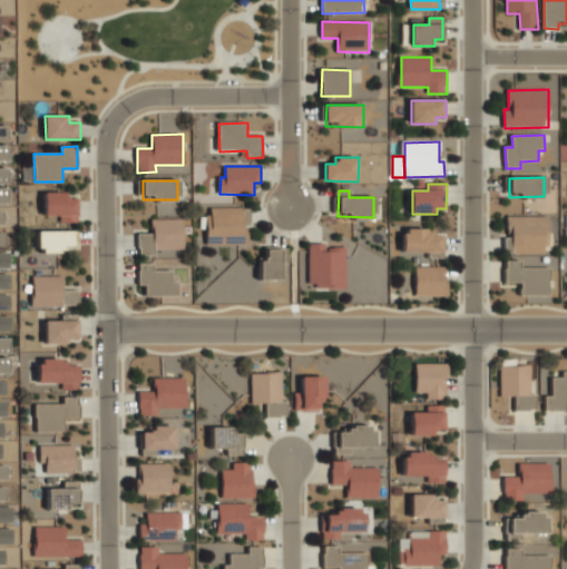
[(46,216),(61,216),(61,224),(80,223),(79,199),(69,199),(69,193),(45,193),(46,216)]
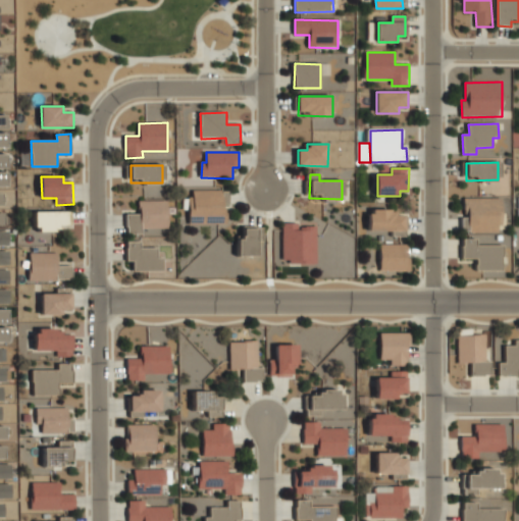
[(192,224),(227,223),(226,204),(229,204),(229,190),(191,191),(192,224)]
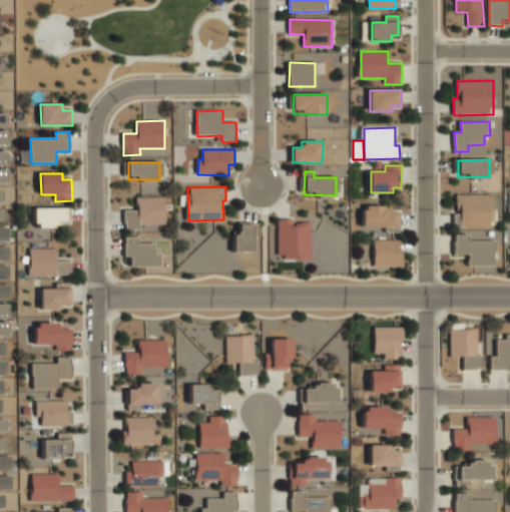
[(457,195),(458,214),(454,214),(455,228),(493,227),(492,194),(457,195)]
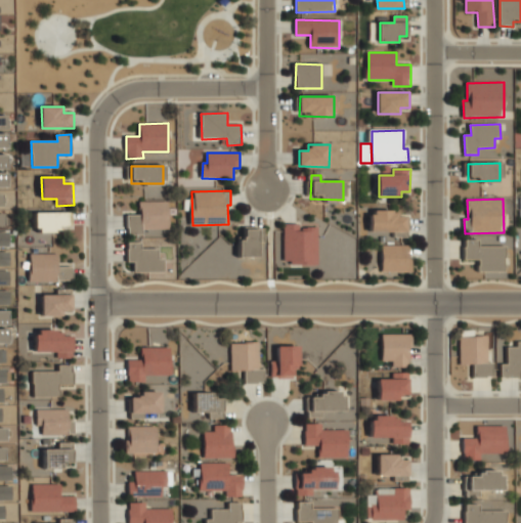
[(169,229),(169,202),(140,202),(140,215),(128,215),(128,235),(142,234),(142,230),(169,229)]
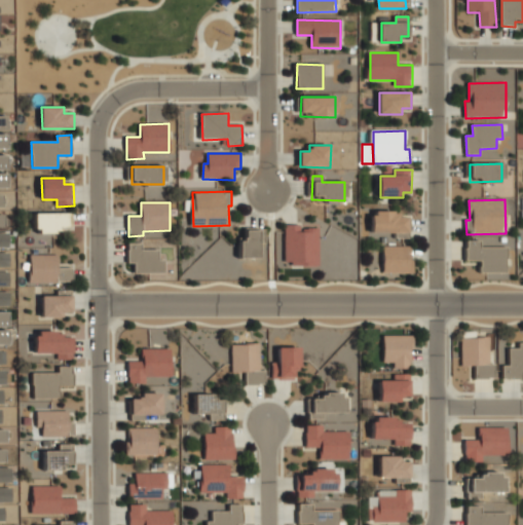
[(409,238),(410,217),(398,217),(398,212),(373,211),(373,233),(397,233),(396,238),(409,238)]
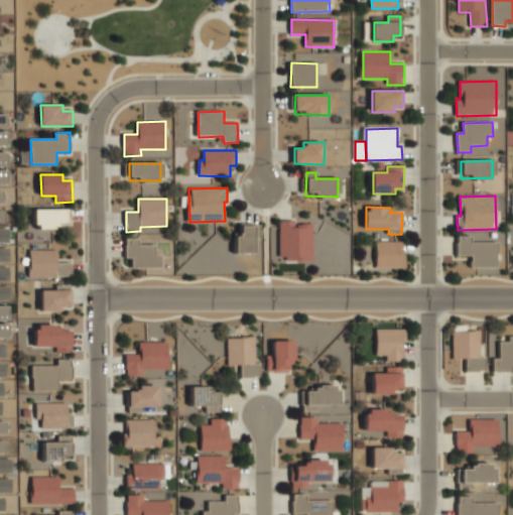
[(56,228),(56,223),(71,223),(71,210),(35,210),(35,228),(56,228)]
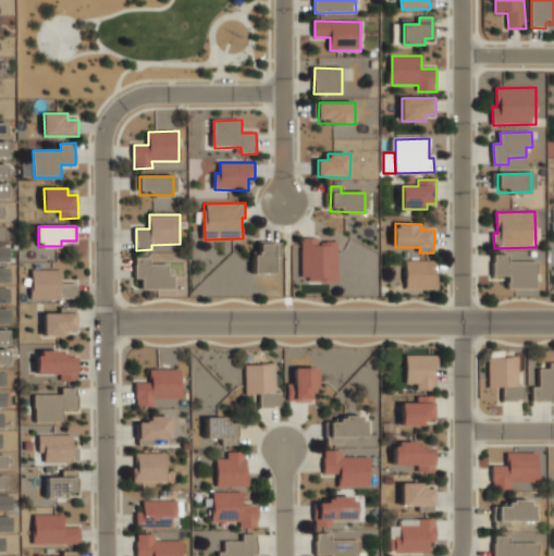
[(303,281),(339,282),(339,243),(319,242),(319,238),(303,238),(303,281)]
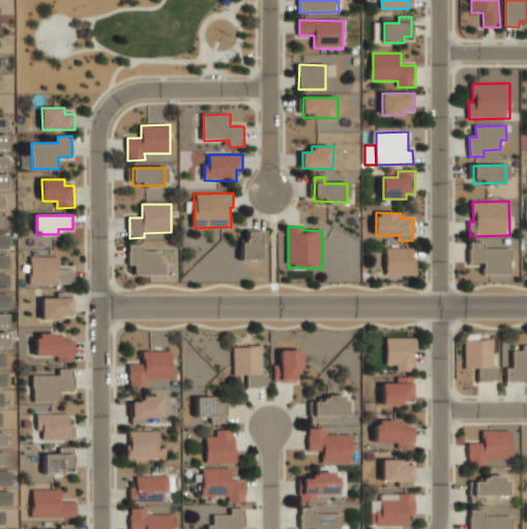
[(242,260),(261,260),(262,244),(267,245),(267,231),(249,231),(249,242),(242,242),(242,260)]
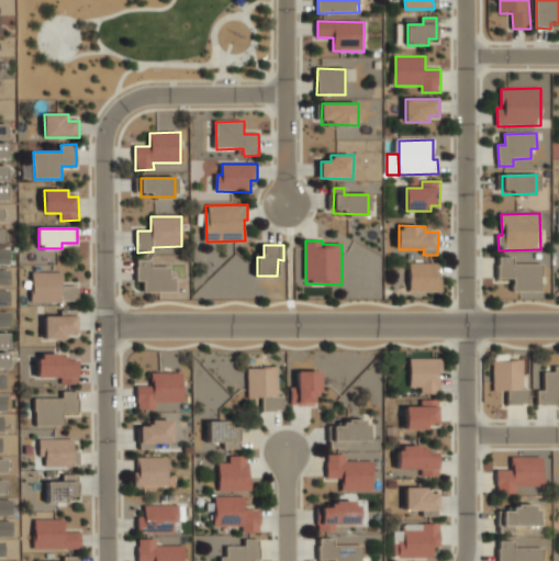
[(0,285),(11,285),(11,267),(11,248),(0,248),(0,285)]
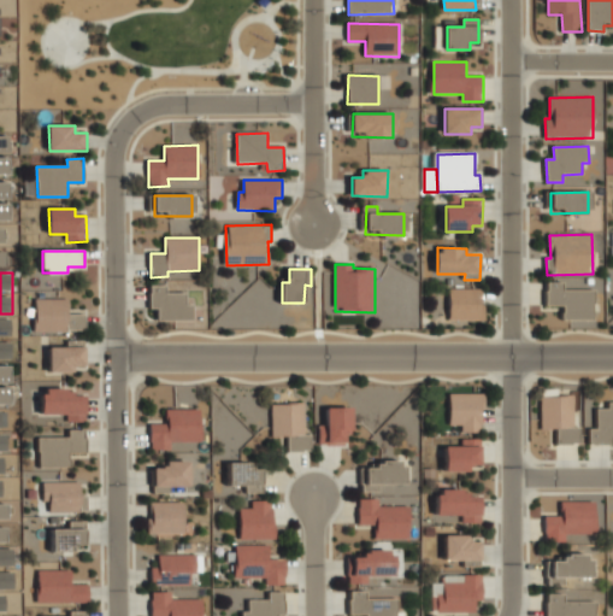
[(547,306),(563,306),(563,321),(593,320),(593,291),(564,291),(564,282),(547,283),(547,306)]
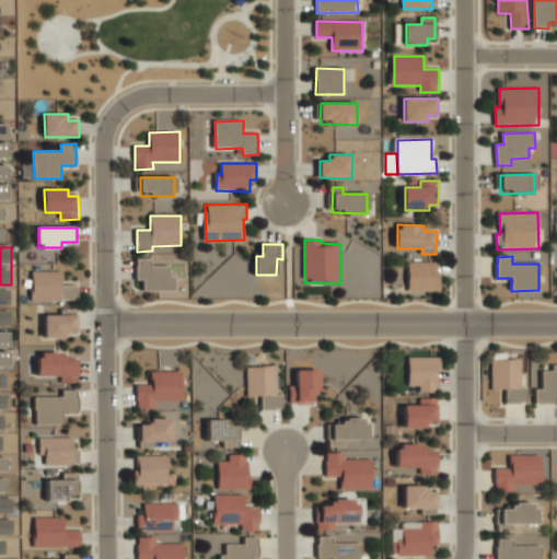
[(143,291),(175,291),(175,277),(169,277),(169,267),(151,266),(151,259),(137,259),(137,280),(143,280),(143,291)]
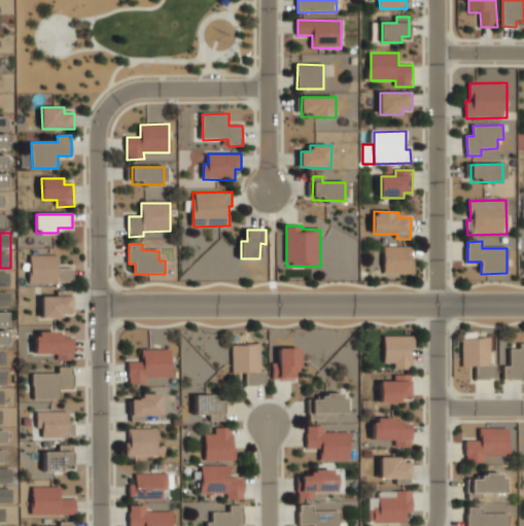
[(413,274),(413,246),(385,247),(385,274),(413,274)]
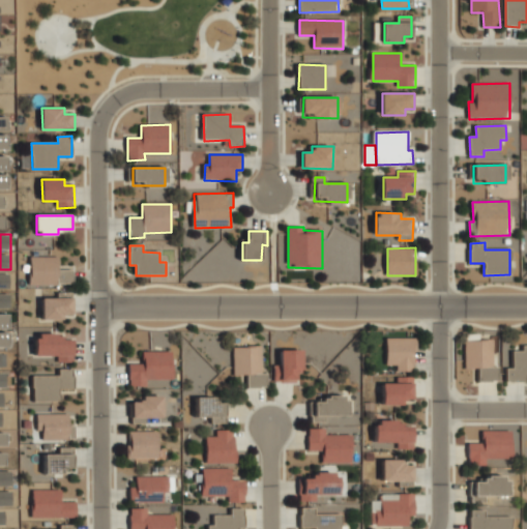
[(31,285),(74,286),(75,270),(59,270),(59,257),(31,257),(31,285)]
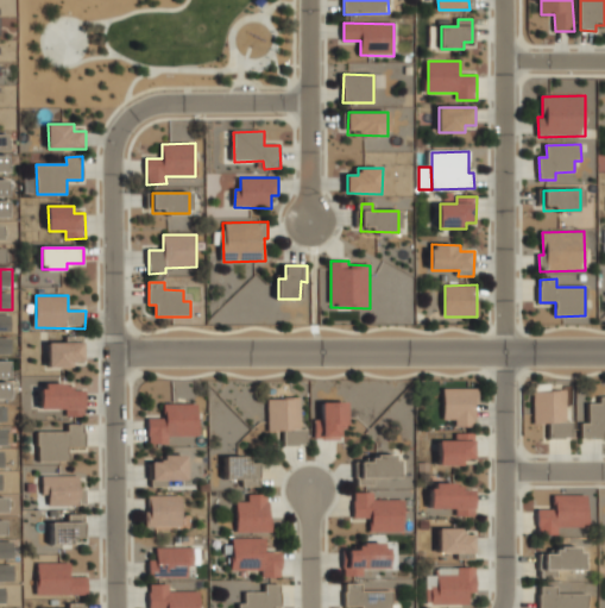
[(0,355),(12,356),(12,336),(12,315),(0,314),(0,355)]
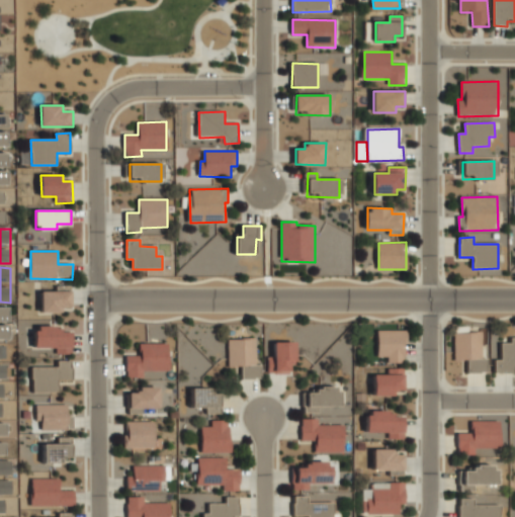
[(41,291),(41,313),(65,313),(65,308),(72,308),(72,286),(58,286),(58,291),(41,291)]
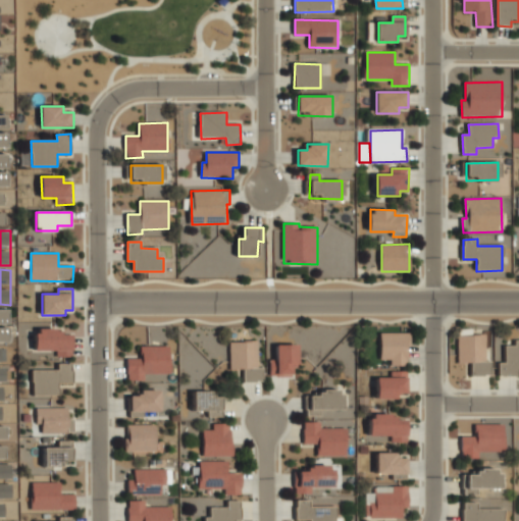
[(8,310),(0,310),(0,342),(8,343),(8,310)]
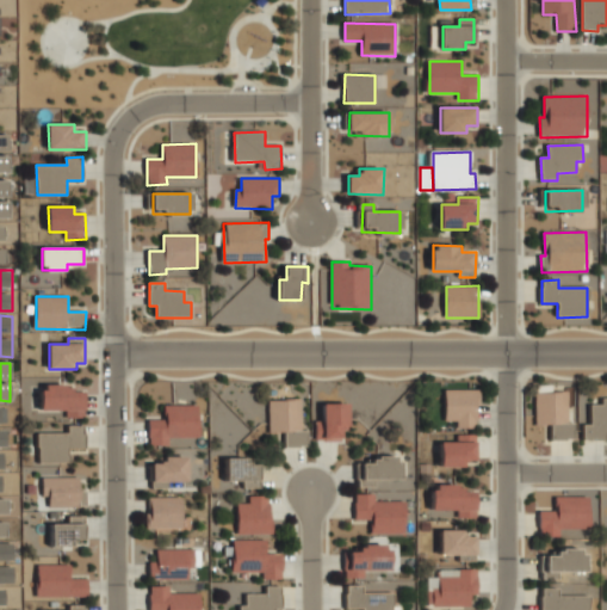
[(67,411),(67,418),(87,418),(86,387),(41,388),(42,412),(67,411)]
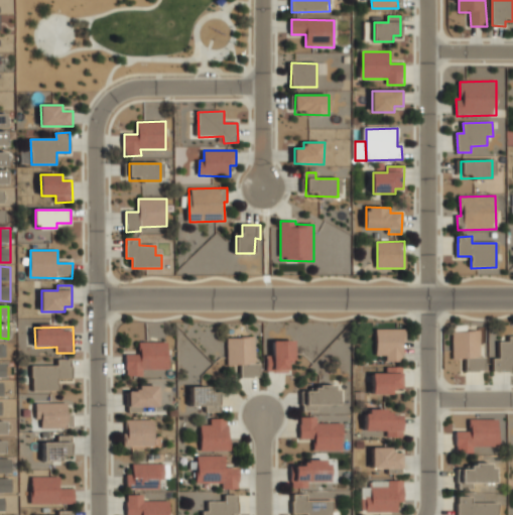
[(377,356),(387,356),(387,362),(403,362),(404,330),(377,330),(377,356)]
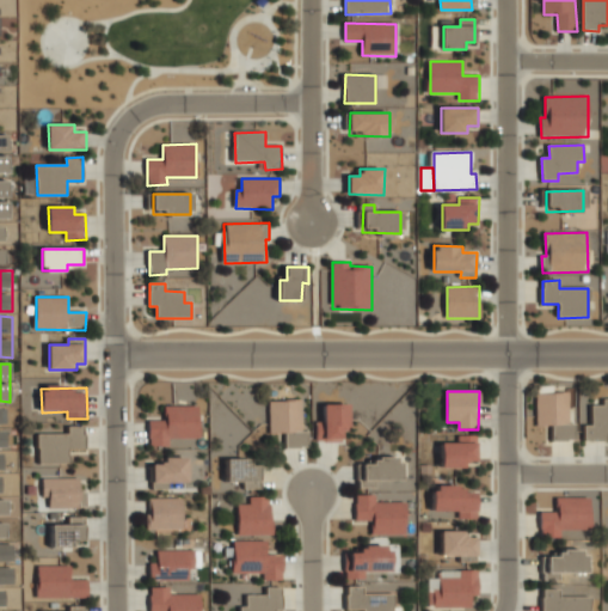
[(553,441),(576,440),(576,425),(571,425),(570,392),(538,393),(539,427),(553,426),(553,441)]
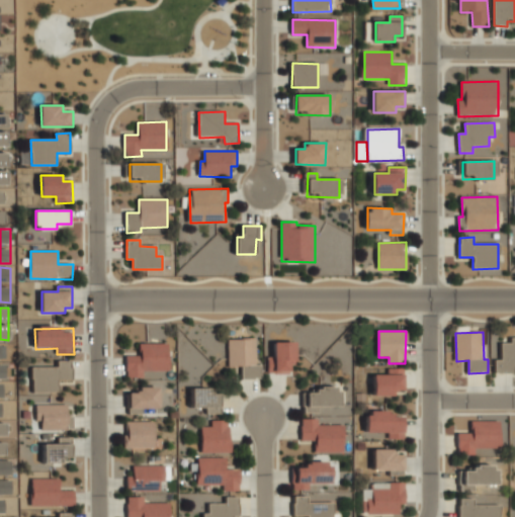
[(502,360),(496,360),(496,373),(514,373),(514,337),(511,338),(511,343),(502,343),(502,360)]
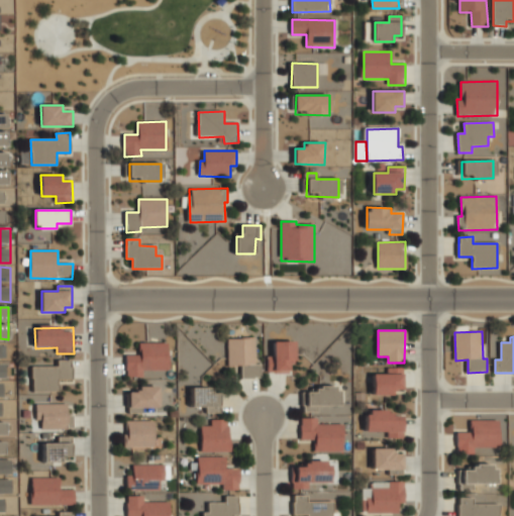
[(228,339),(229,367),(242,366),(242,379),(261,379),(261,365),(257,365),(257,338),(228,339)]
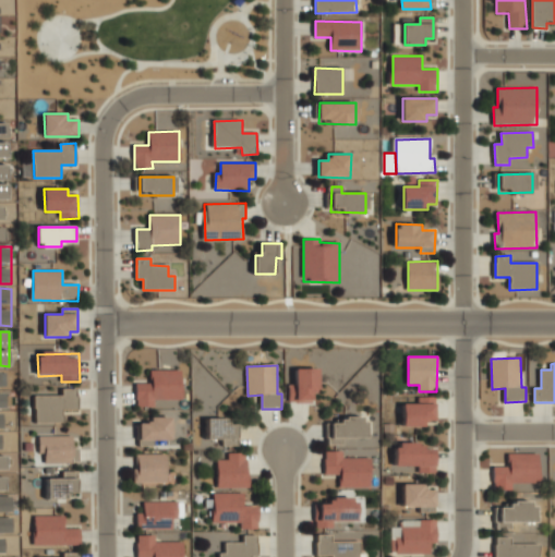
[(289,402),(314,403),(314,394),(318,394),(320,368),(296,368),(296,385),(289,385),(289,402)]
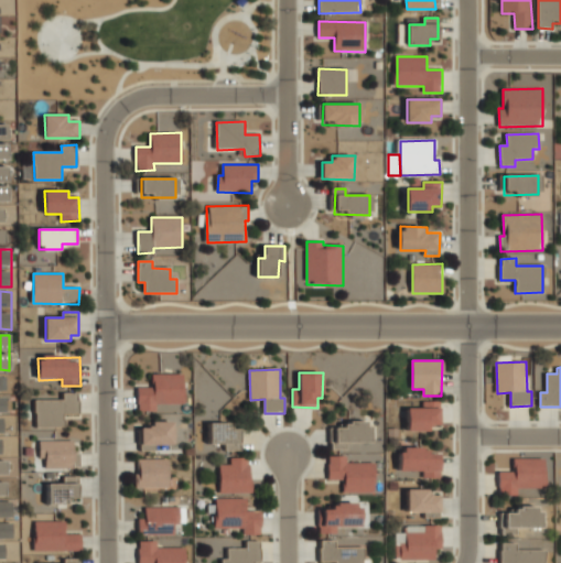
[(183,404),(183,374),(152,375),(152,388),(138,388),(138,412),(157,411),(157,404),(183,404)]
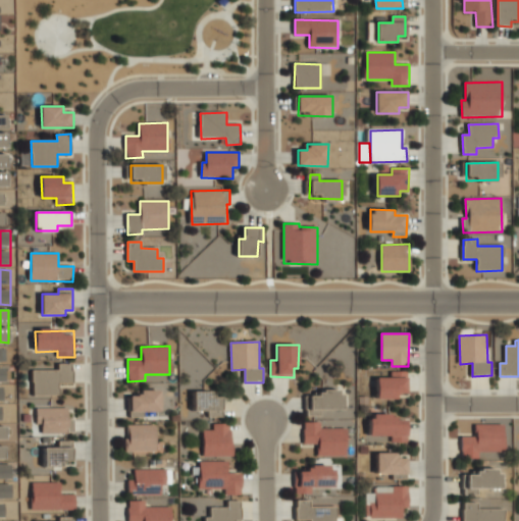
[(34,396),(59,396),(59,383),(72,383),(72,364),(58,364),(58,370),(34,370),(34,396)]
